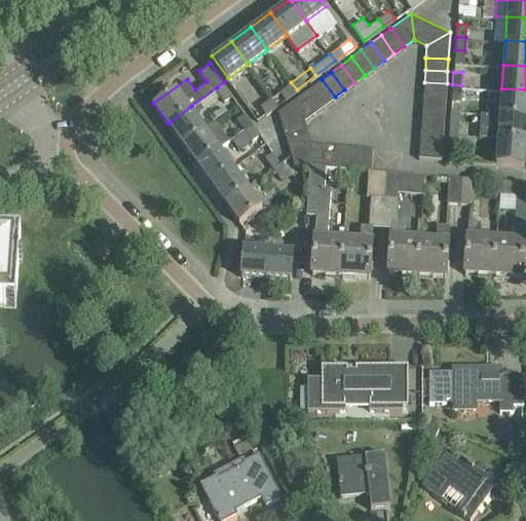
[(322,79),(311,86),(325,104),(335,97),(322,79)]
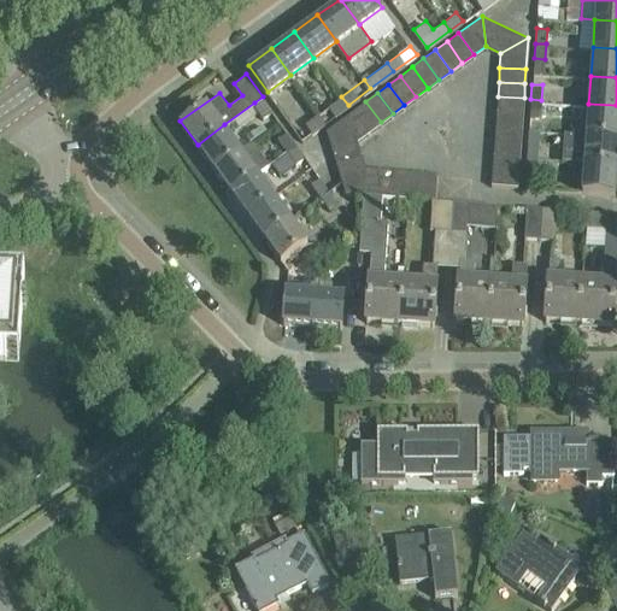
[(263,97),(254,103),(263,115),(271,109),(263,97)]
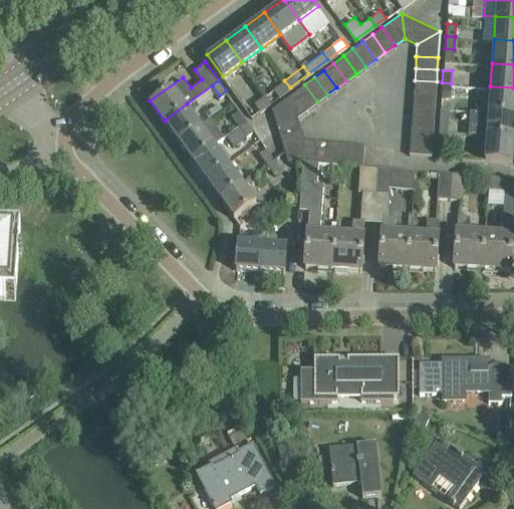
[(290,87),(284,80),(274,87),(279,94),(290,87)]
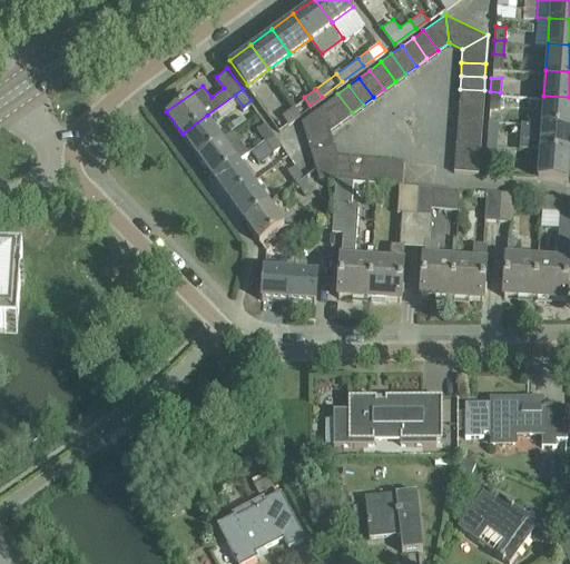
[(460,89),(459,102),(483,104),(484,90),(460,89)]
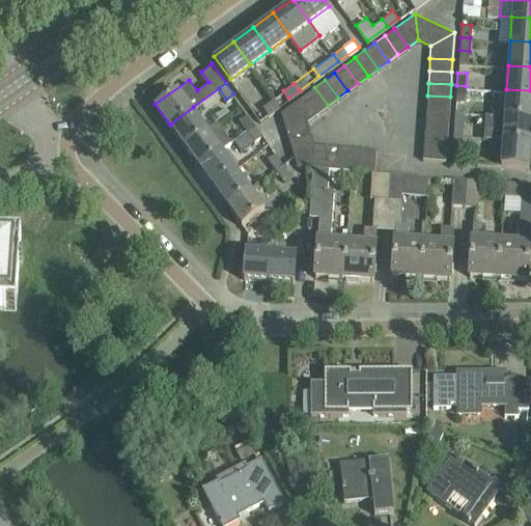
[(466,86),(456,85),(456,99),(465,100),(466,86)]
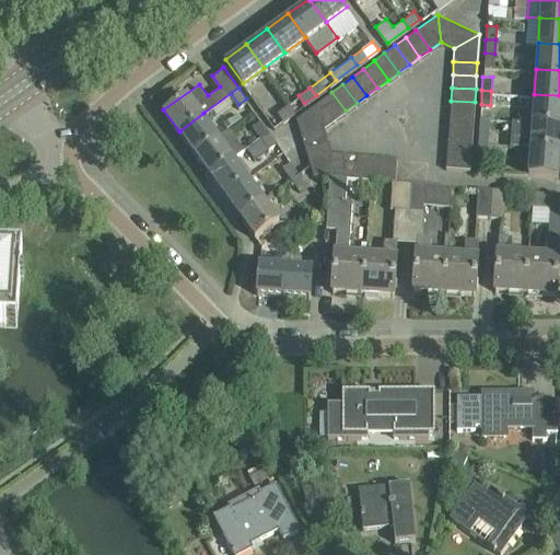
[(331,92),(321,100),(335,118),(346,111),(331,92)]
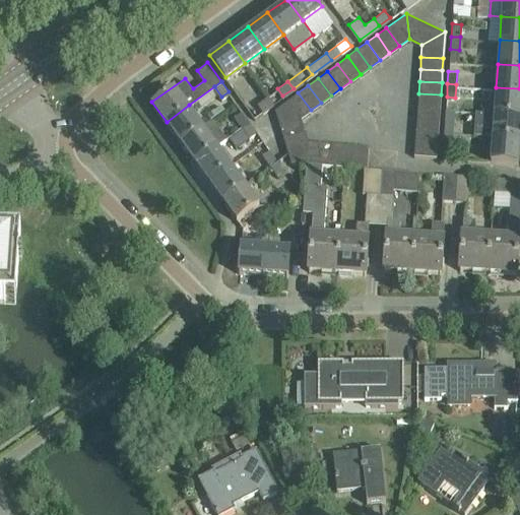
[(519,88),(496,87),(495,111),(519,113),(519,88)]
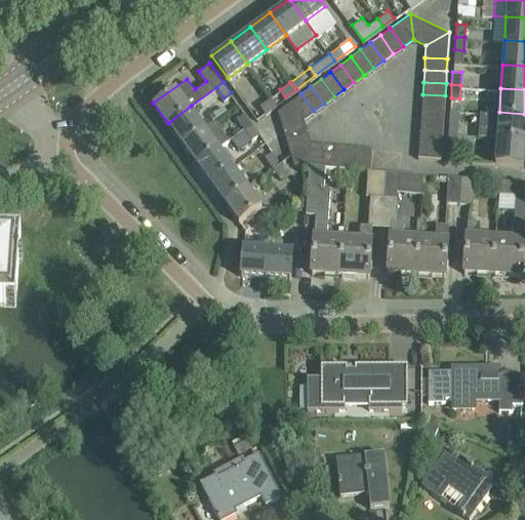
[(300,93),(278,110),(305,118),(314,111),(300,93)]
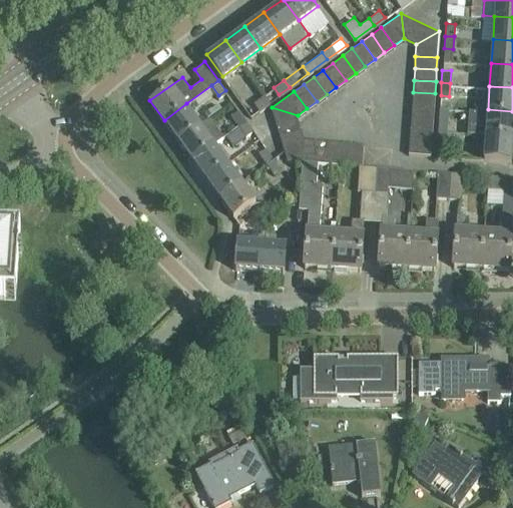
[(413,92),(412,103),(434,105),(435,93),(413,92)]
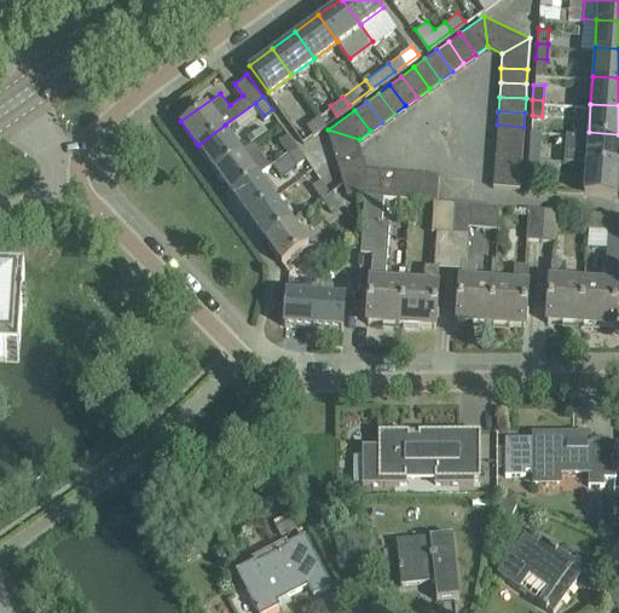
[(327,121),(319,113),(307,122),(313,131),(327,121)]
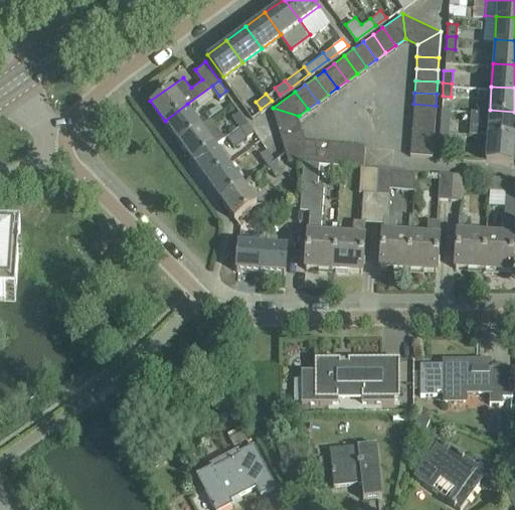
[(204,110),(208,116),(222,106),(219,102),(204,110)]
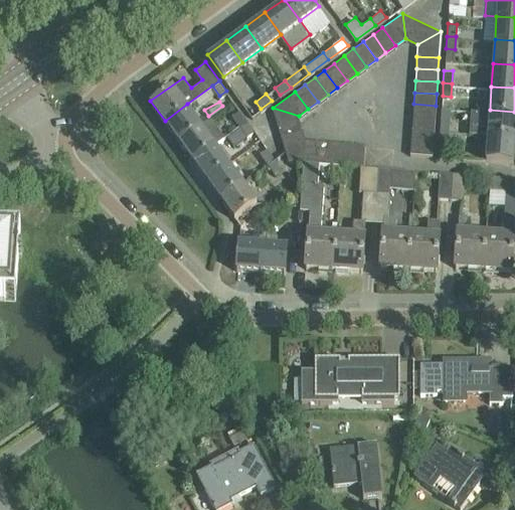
[(187,104),(165,121),(178,140),(201,123),(187,104)]
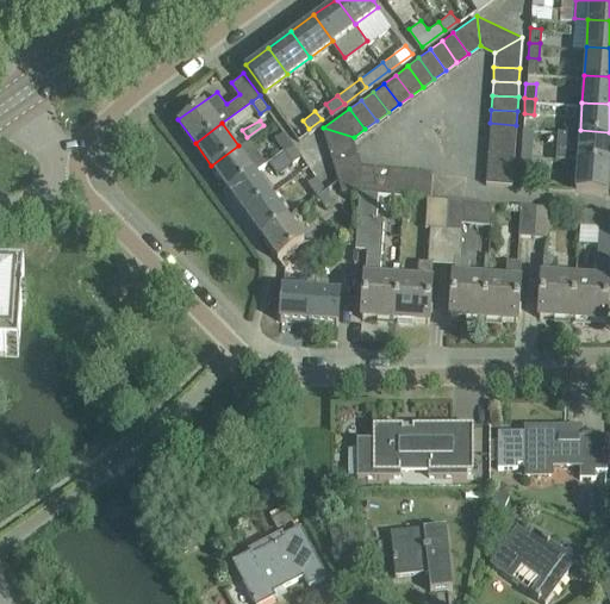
[(490,123),(489,137),(515,139),(516,125),(490,123)]
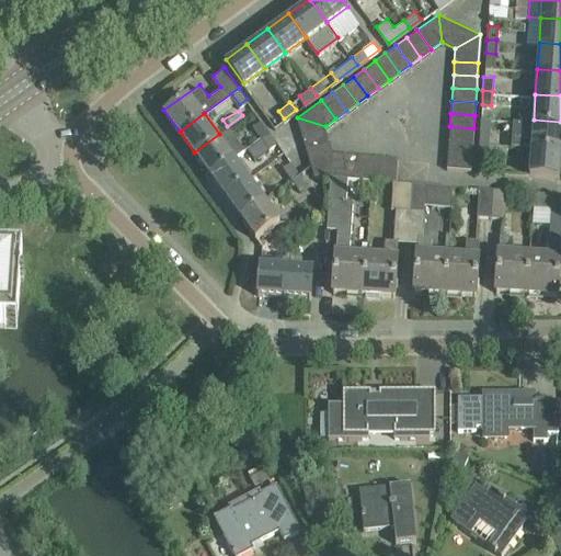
[(268,129),(261,117),(253,124),(261,135),(268,129)]
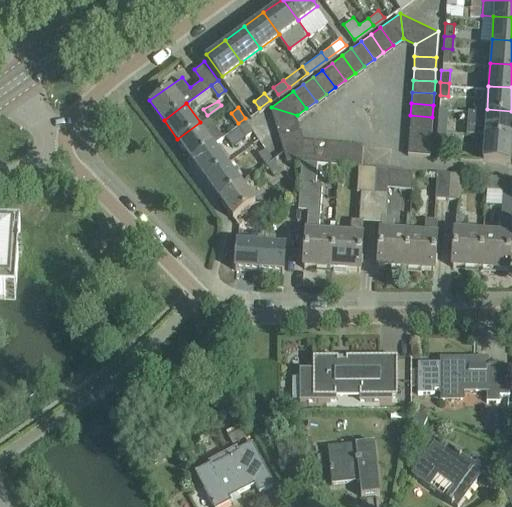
[(297,115),(271,107),(279,133),(300,126),(297,115)]
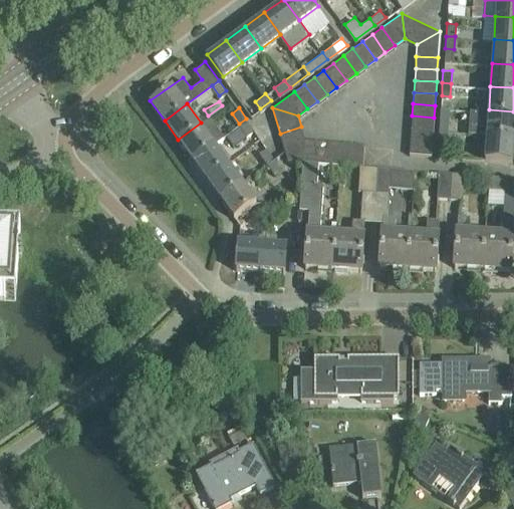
[(468,132),(487,133),(513,135),(513,131),(513,111),(489,109),(469,108),(468,132)]
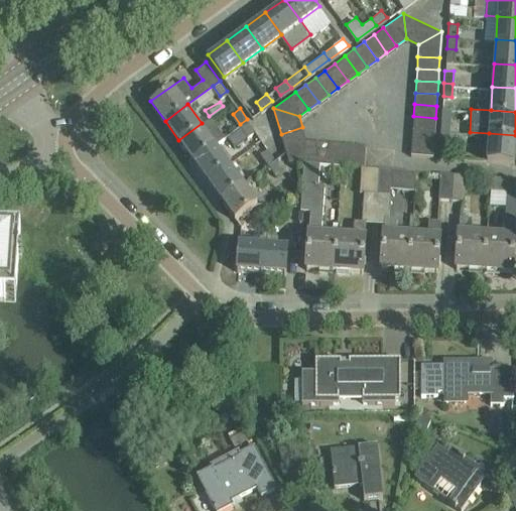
[(413,116),(412,128),(434,130),(435,118),(413,116)]
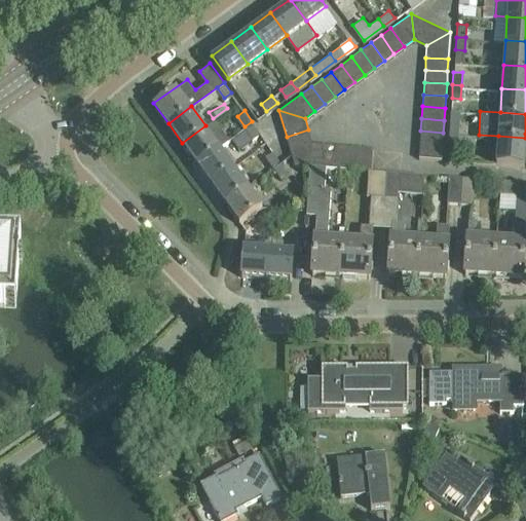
[(205,125),(182,143),(196,161),(219,145),(228,139),(229,138),(215,119),(205,125)]
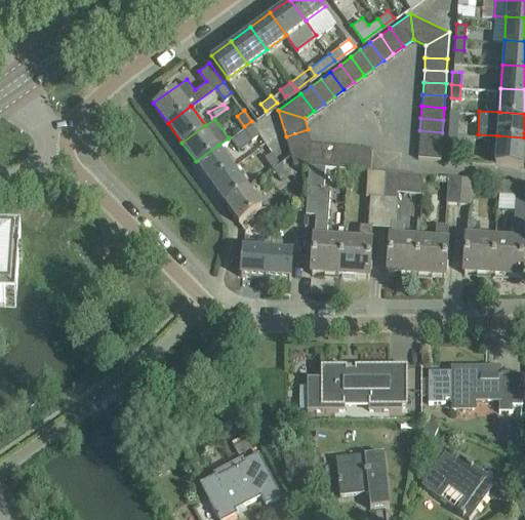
[(449,119),(448,132),(457,133),(458,120),(449,119)]
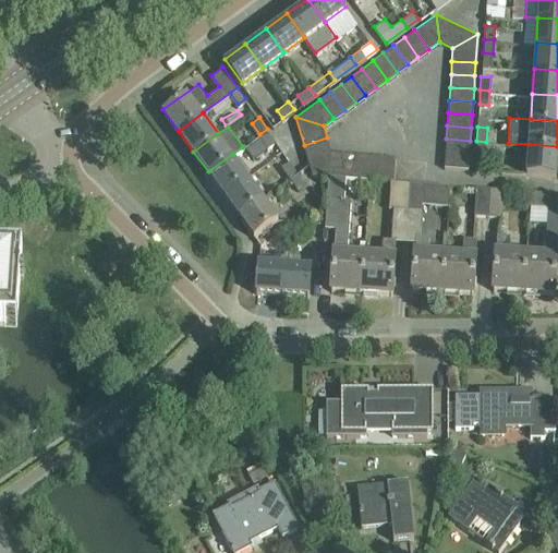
[(276,140),(267,129),(259,134),(261,135),(246,147),(254,157),(268,146),(276,140)]
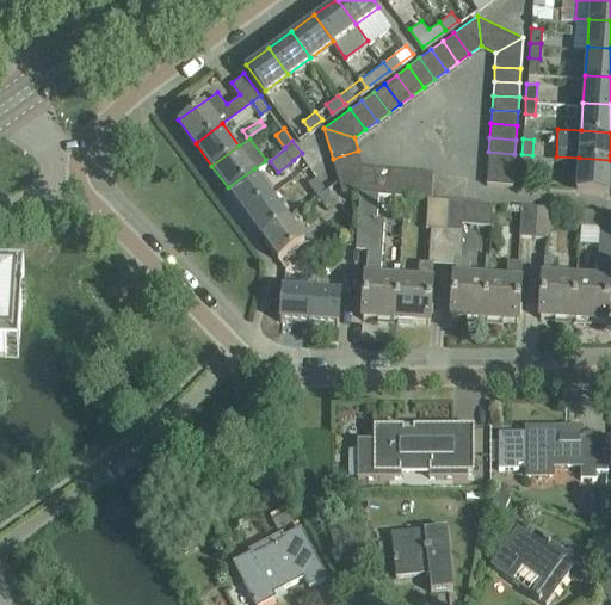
[(358,150),(333,159),(341,189),(362,164),(358,150)]
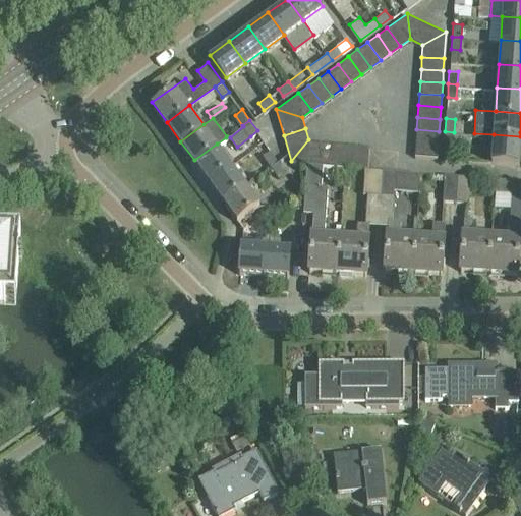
[(416,129),(415,141),(438,144),(439,131),(416,129)]
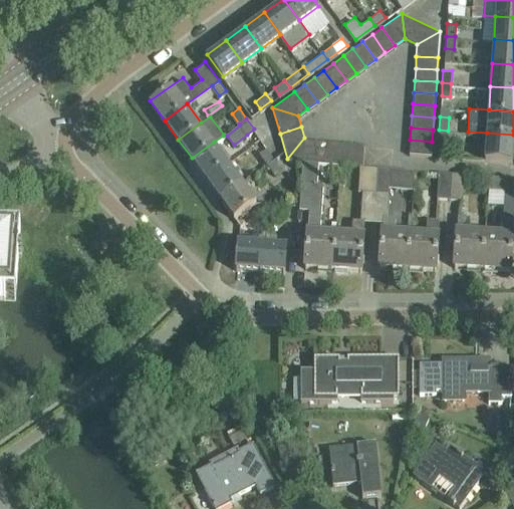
[(439,130),(438,142),(447,143),(448,131),(439,130)]
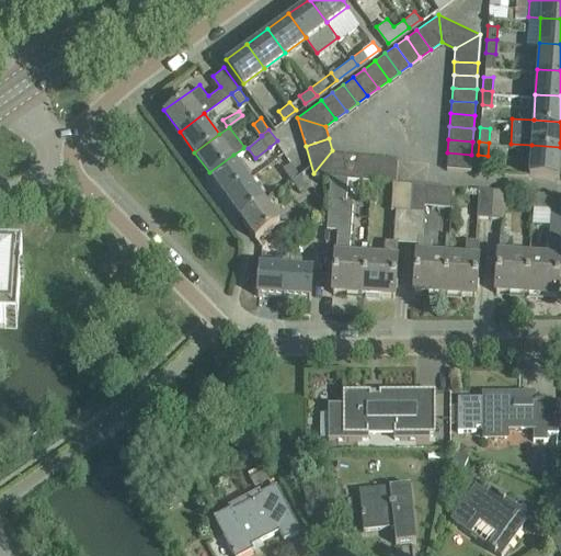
[(559,173),(560,147),(531,145),(529,171),(559,173)]
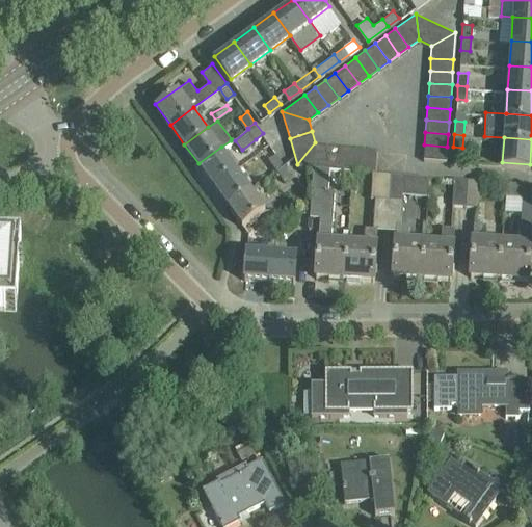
[(269,141),(262,148),(276,167),(284,161),(269,141)]
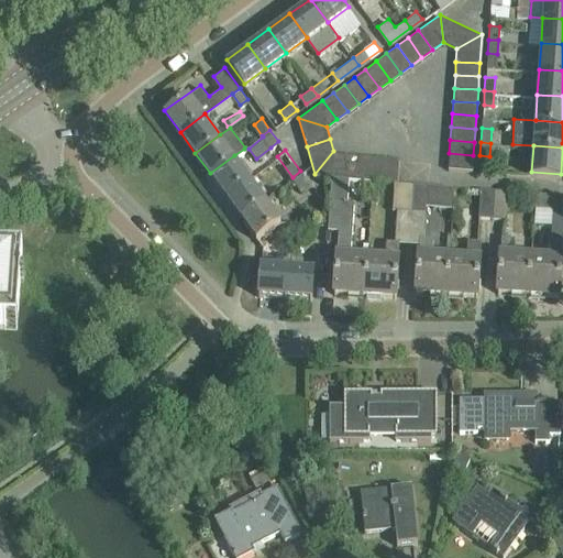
[(333,151),(315,174),(331,175),(344,176),(346,152),(333,151)]
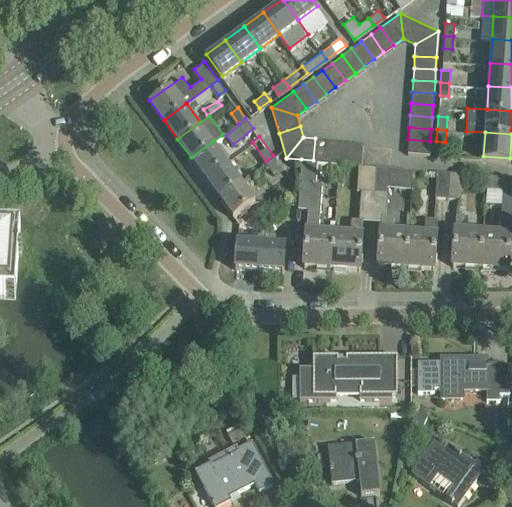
[(315,138),(313,160),(314,160),(317,160),(325,161),(327,139),(315,138)]
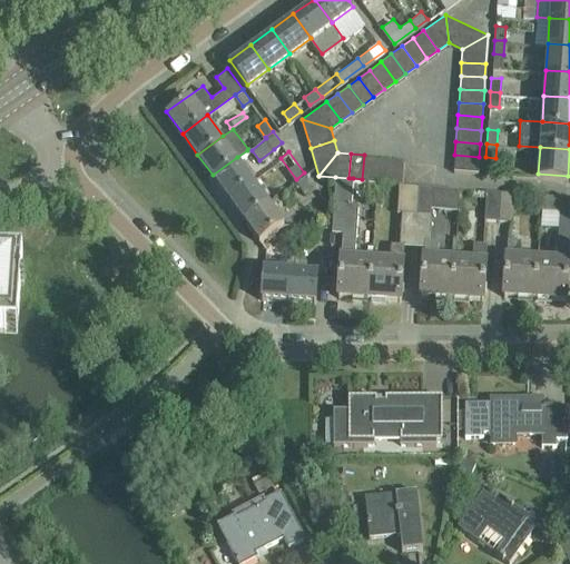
[(364,155),(362,179),(375,179),(377,156),(364,155)]
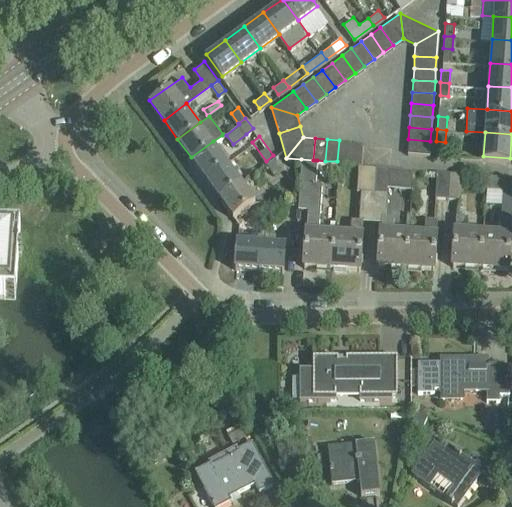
[(408,139),(407,151),(429,153),(430,141),(408,139)]
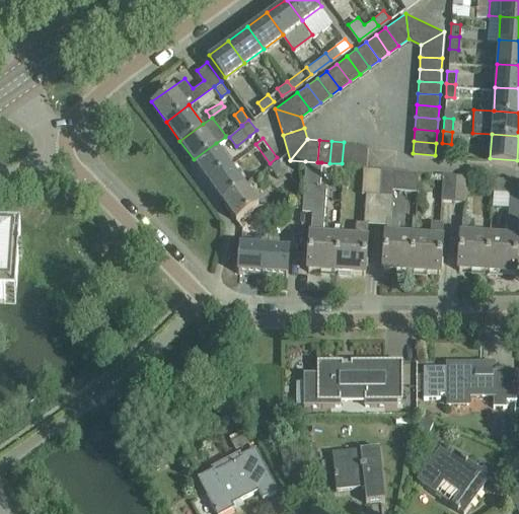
[(344,142),(342,163),(344,164),(354,164),(356,143),(344,142)]
